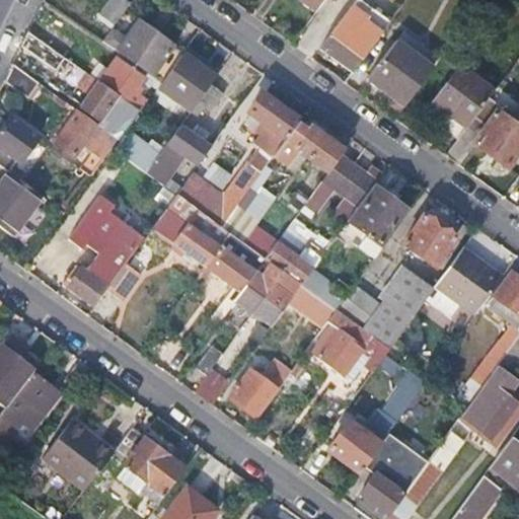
[(112,29),(130,5),(122,0),(108,0),(95,18),(112,29)]
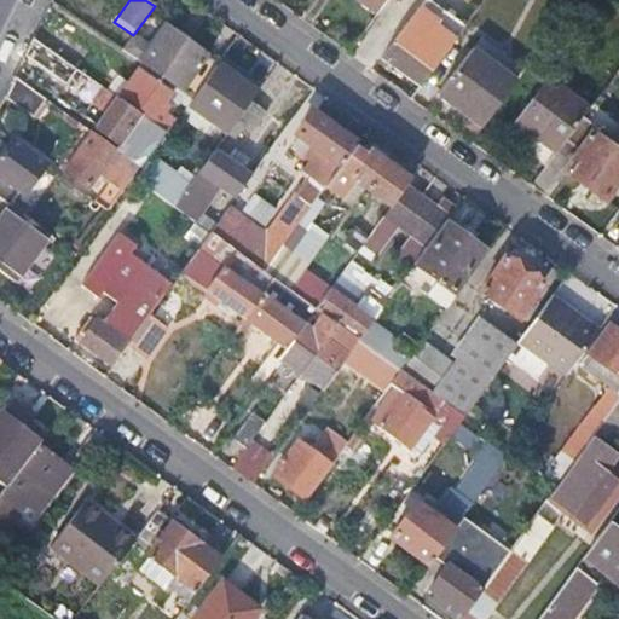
[(357,0),(377,15),(387,0),(357,0)]
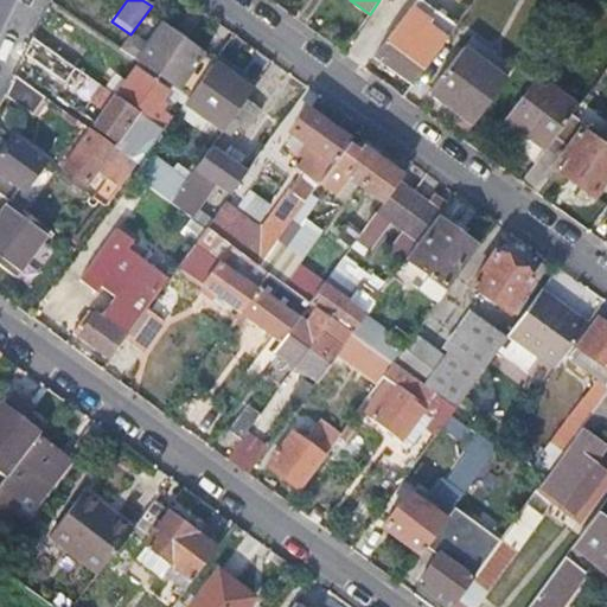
[(458,23),(425,0),(415,0),(375,57),(413,84),(458,23)]
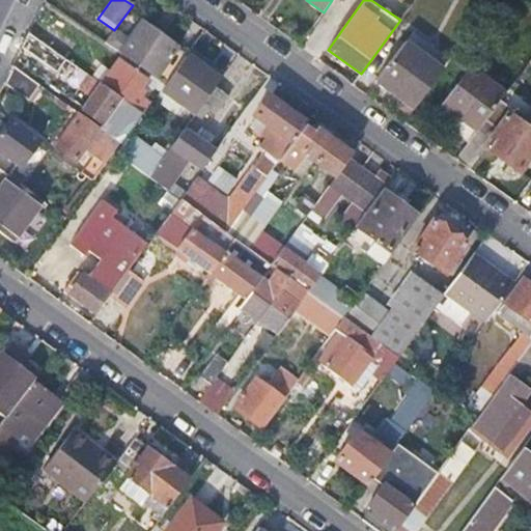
[(167,81),(187,54),(141,23),(120,55),(149,77),(163,86),(167,81)]
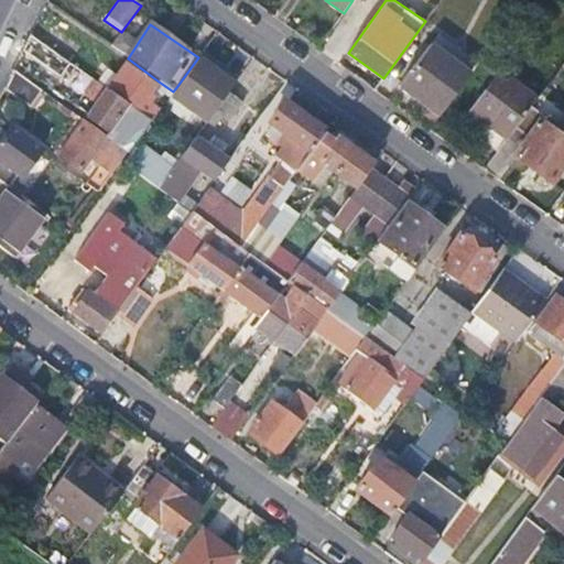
[(53,34),(45,46),(67,63),(69,65),(78,53),(53,34)]
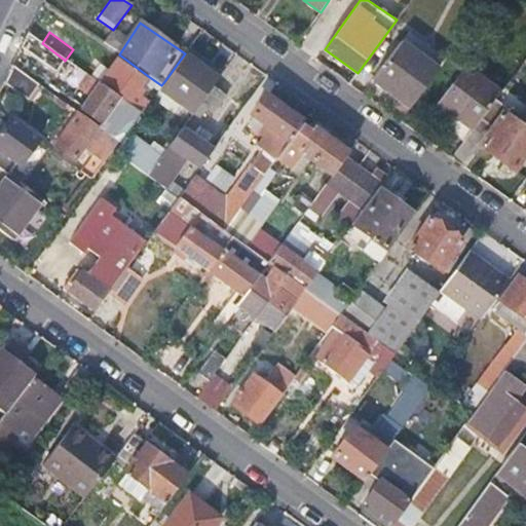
[(42,43),(29,34),(23,46),(54,70),(63,59),(42,43)]
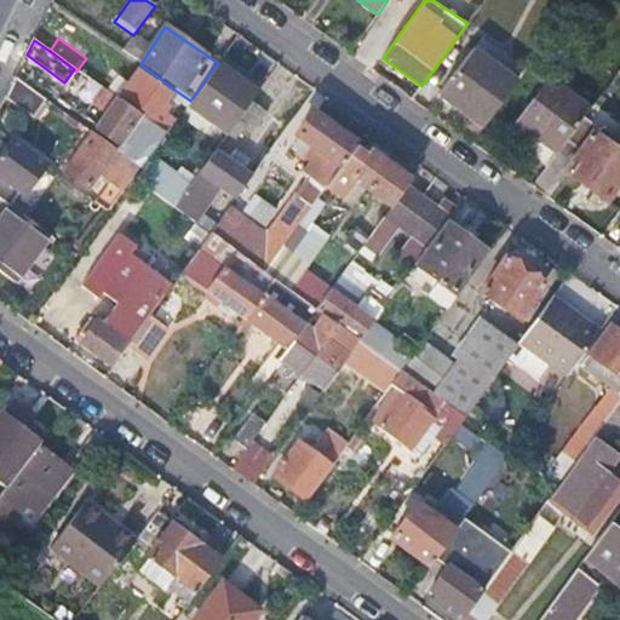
[(468,126),(477,133),(518,76),(475,46),(440,93),(472,118),(468,126)]
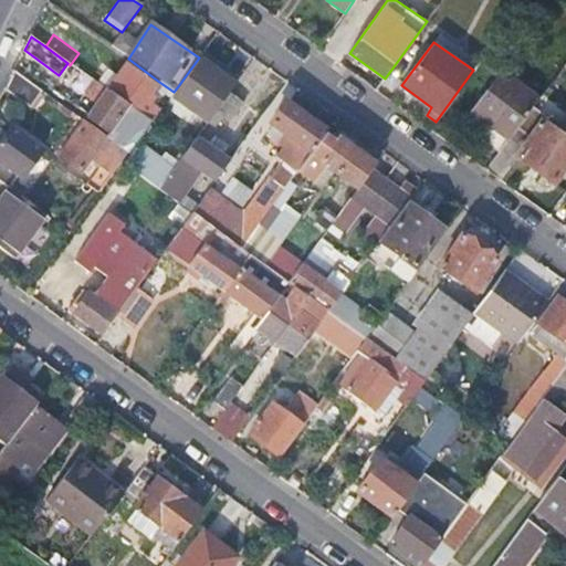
[(234,83),(239,76),(205,52),(200,58),(234,83)]
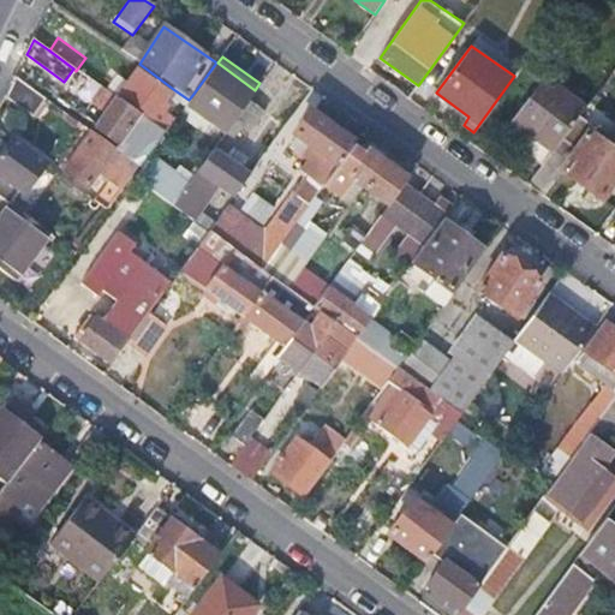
[(189,103),(226,130),(249,99),(255,90),(218,63),(189,103)]
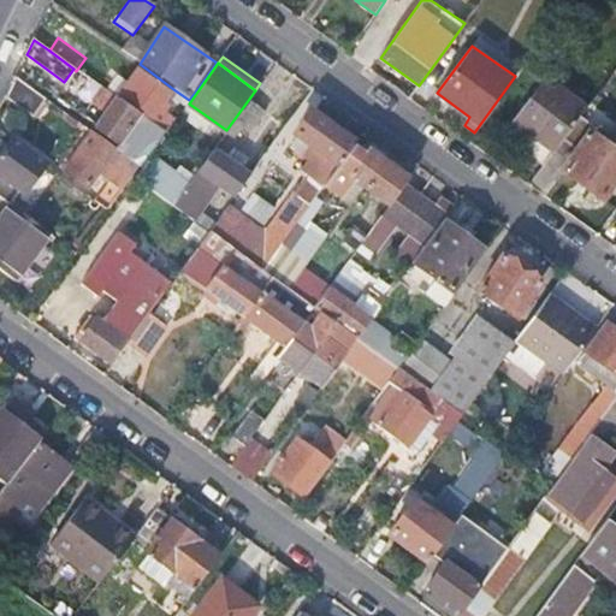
[(173,89),(140,64),(125,82),(114,98),(164,134),(173,122),(163,116),(167,107),(164,104),(173,89)]
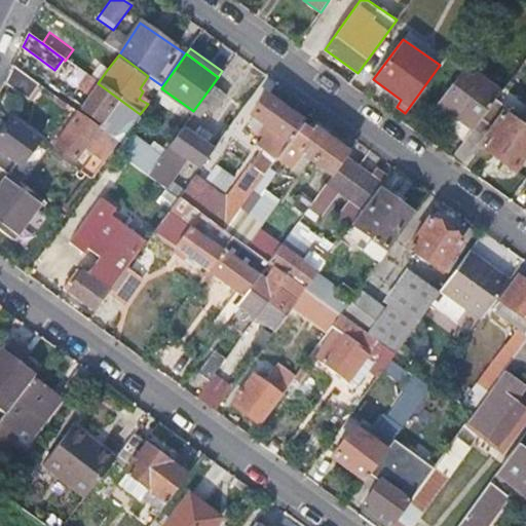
[(98,83),(107,70),(99,64),(89,77),(98,83)]
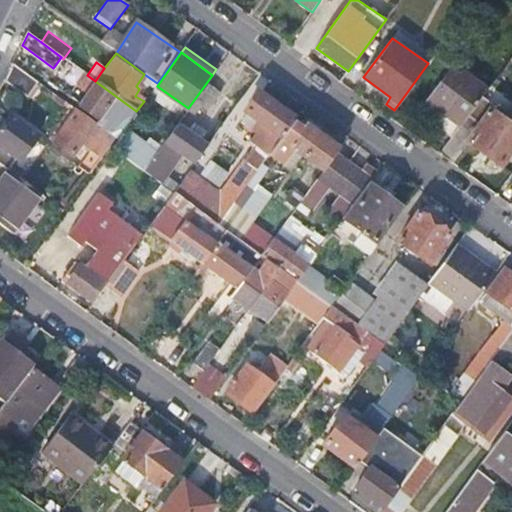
[(461,124),(482,95),(487,88),(454,64),(427,99),(461,124)]
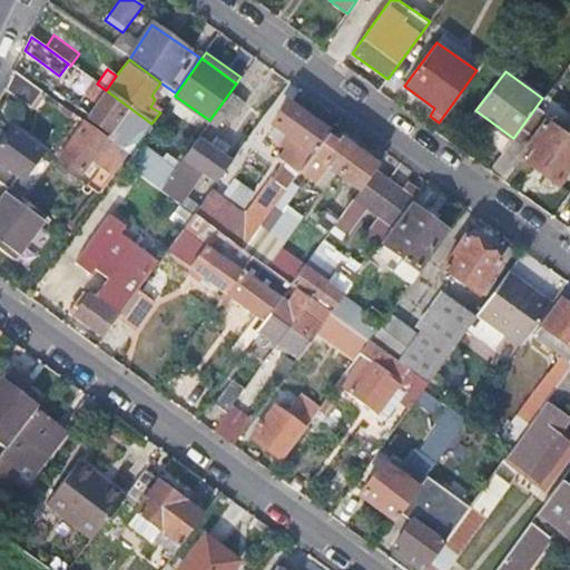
[(15,72),(6,89),(33,110),(45,94),(15,72)]
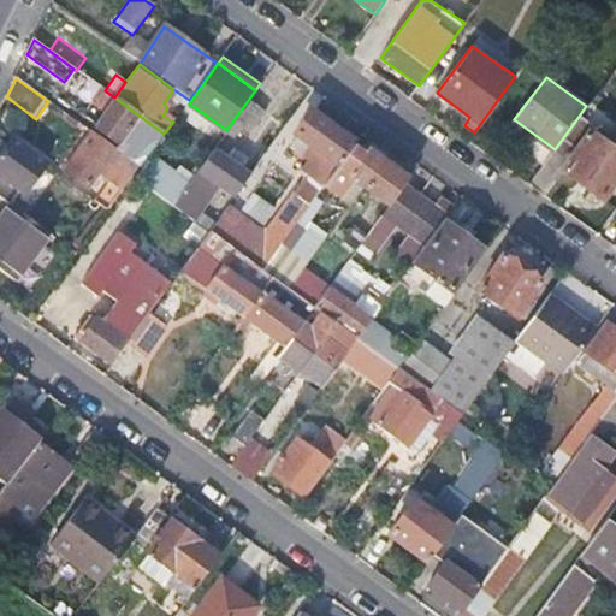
[(142,152),(148,157),(164,134),(114,98),(105,90),(99,100),(108,107),(96,129),(119,144),(132,126),(147,136),(143,143),(147,144),(142,152)]
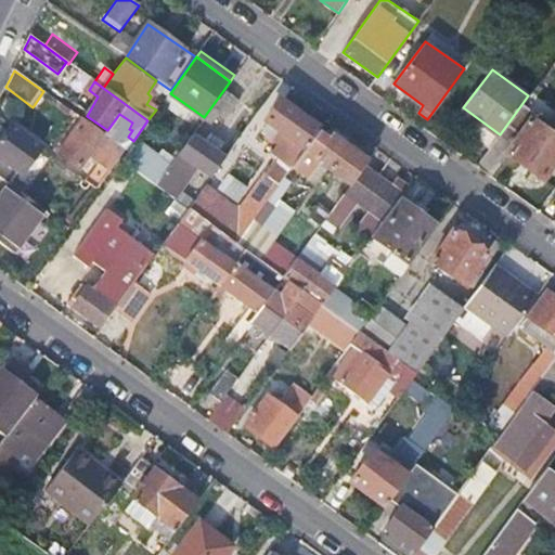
[(224,89),(204,117),(210,123),(218,112),(226,116),(239,99),(224,89)]
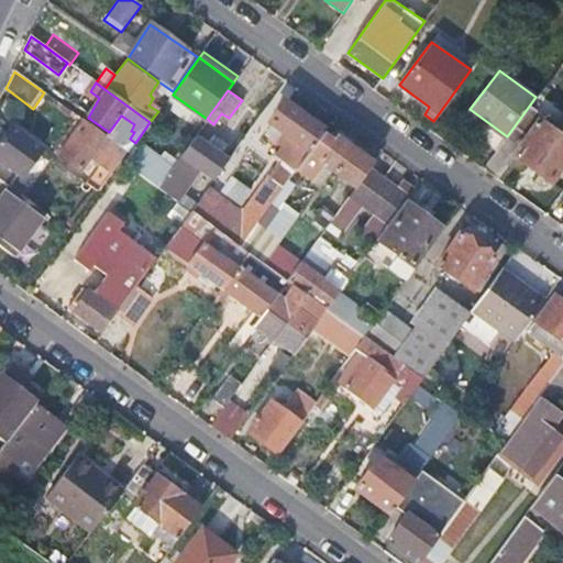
[(240,244),(272,201),(296,167),(323,131),(324,129),(284,100),(269,121),(285,131),(278,141),(284,145),(276,155),(285,162),(229,236),(240,244)]
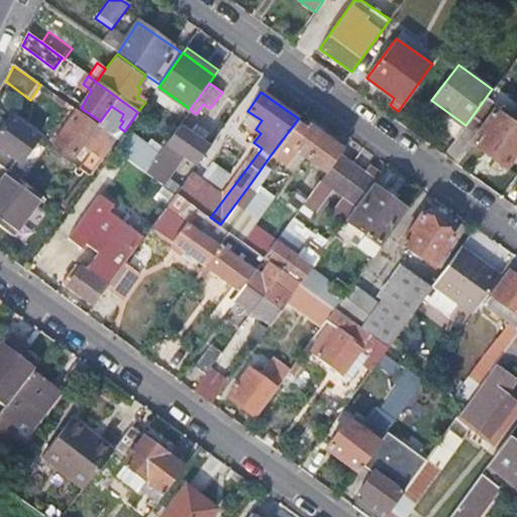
[(444,154),(456,163),(472,141),(505,166),(516,148),(516,125),(507,118),(510,113),(487,96),(466,125),(444,154)]
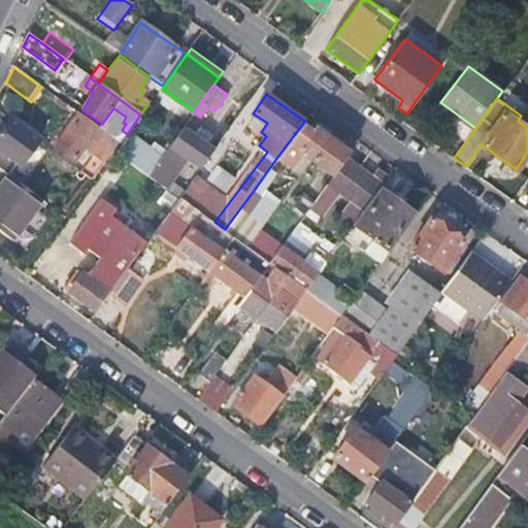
[(84,174),(92,180),(107,158),(120,143),(81,116),(57,151),(76,164),(86,152),(95,157),(84,174)]
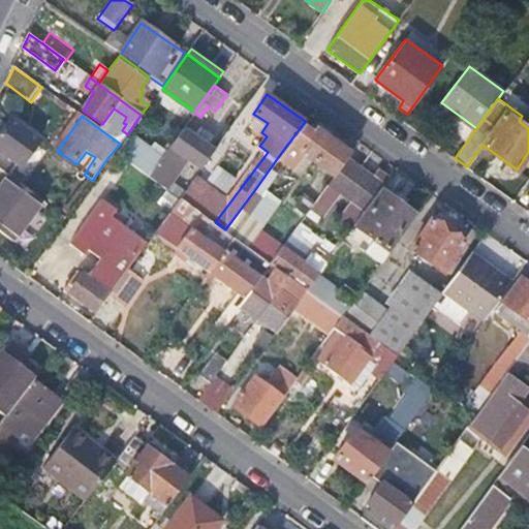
[(304,153),(334,175),(347,155),(350,152),(331,137),(335,131),(319,121),(312,129),(304,123),(278,157),(292,167),(304,153)]
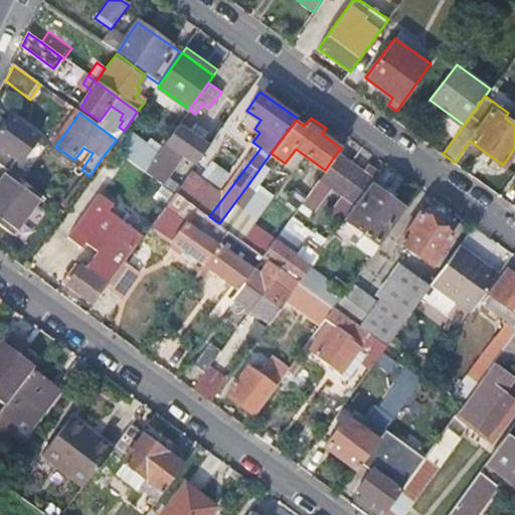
[(0,164),(9,171),(17,161),(20,163),(39,139),(10,119),(0,131),(0,164)]
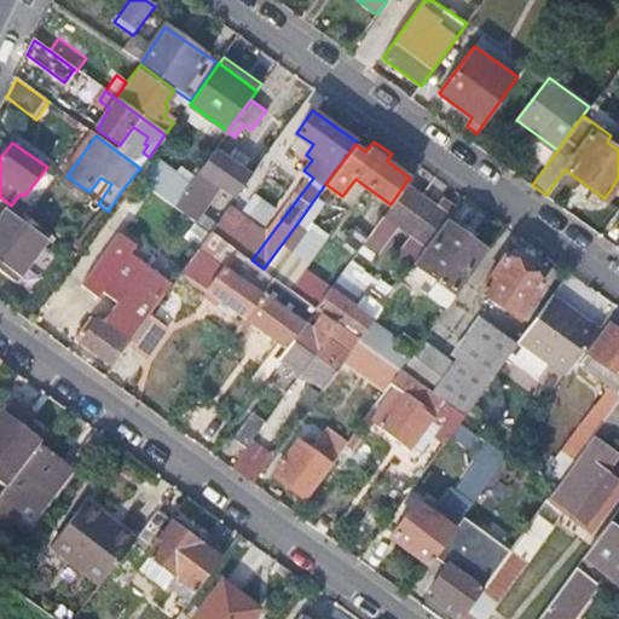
[(173,203),(210,230),(215,224),(200,210),(218,185),(235,197),(252,174),(242,168),(249,157),(239,150),(231,160),(215,148),(187,185),(173,203)]
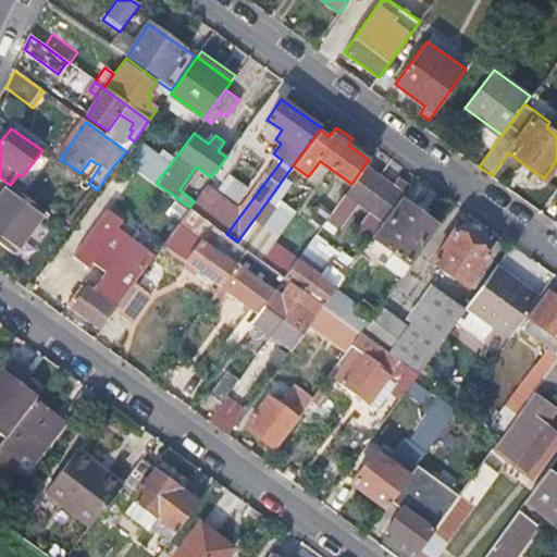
[(122,159),(156,183),(169,166),(135,141),(122,159)]
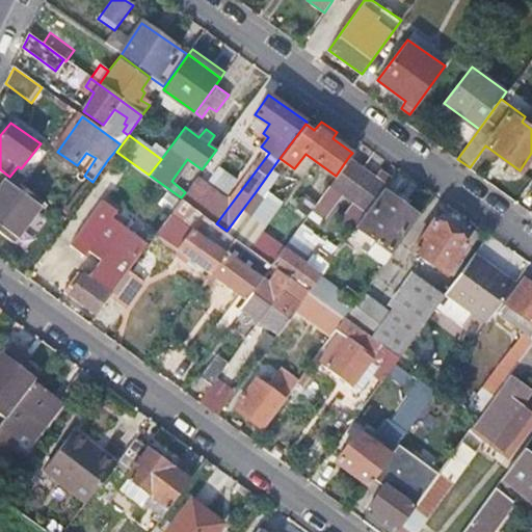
[(336,176),(330,182),(344,191),(363,165),(349,156),(336,176)]
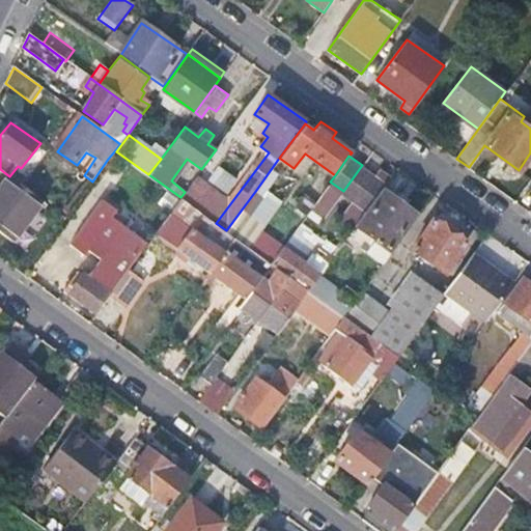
[(367,207),(382,187),(386,182),(362,165),(343,191),(367,207)]
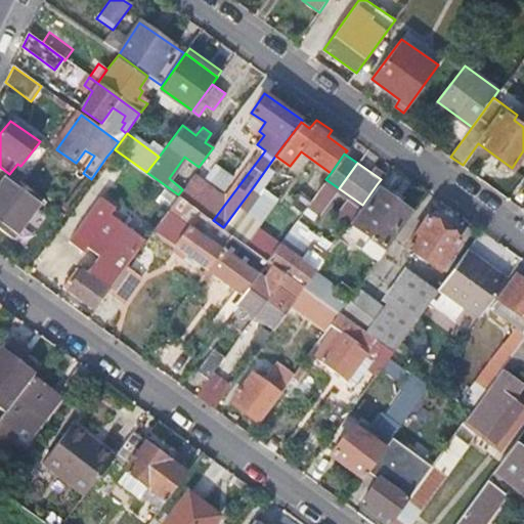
[(0,230),(14,242),(43,200),(9,174),(9,176),(0,188),(0,230)]
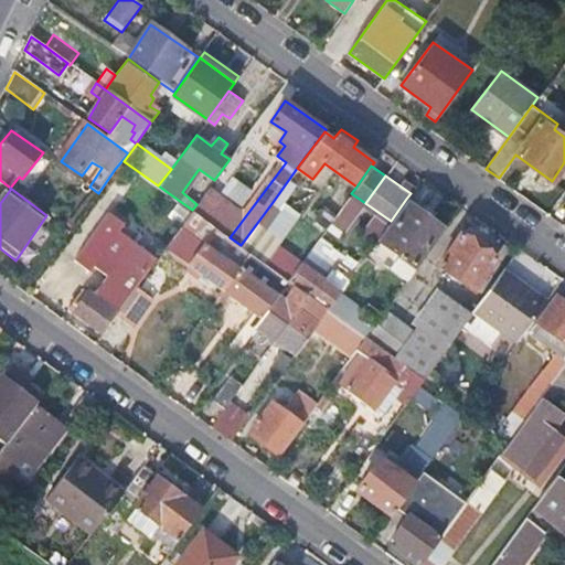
[(196,204),(192,210),(222,232),(237,210),(208,189),(196,204)]
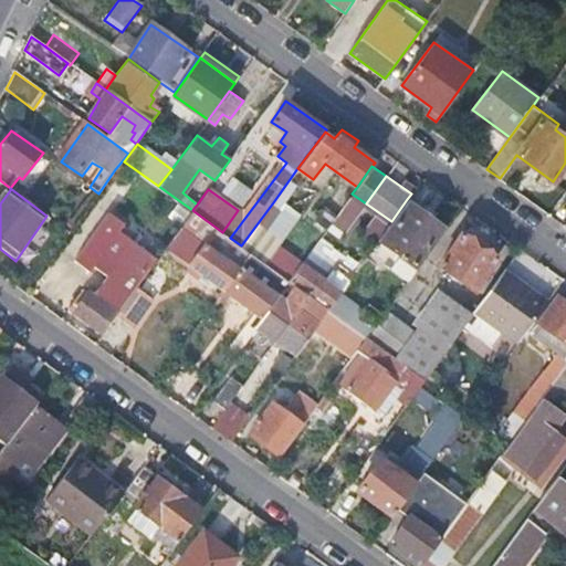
[(378,239),(417,268),(446,228),(431,218),(435,213),(425,206),(420,210),(407,199),(391,221),(378,239)]
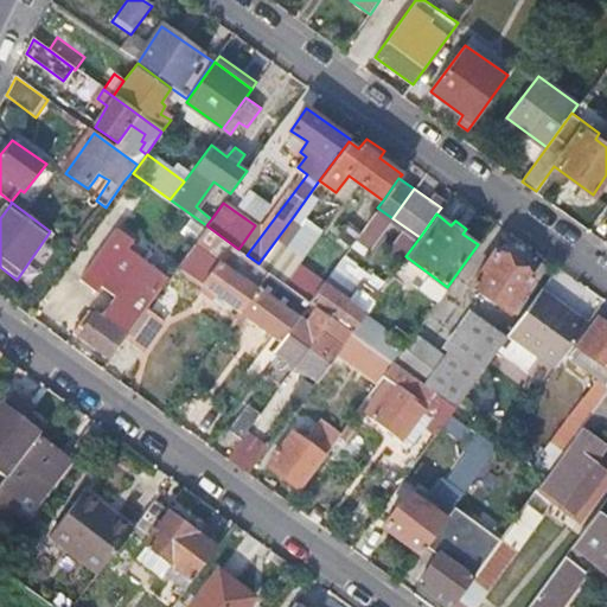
[(259,263),(268,270),(282,250),(280,247),(291,232),(293,234),(300,223),(293,217),(259,263)]
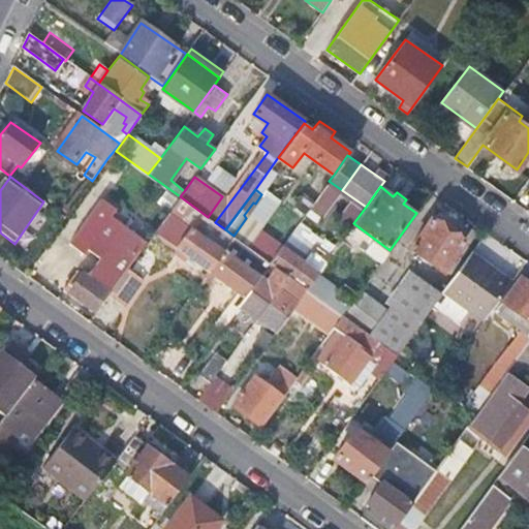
[(209,270),(234,236),(225,229),(215,222),(208,217),(180,196),(156,229),(209,270)]
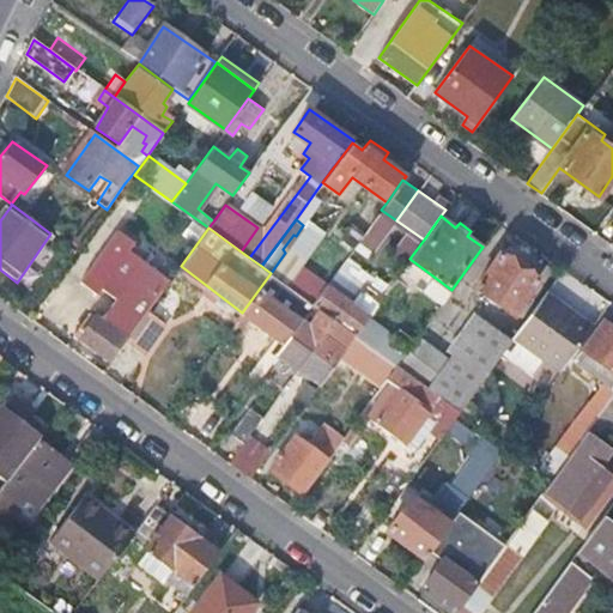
[(117,231),(82,281),(98,293),(102,289),(121,302),(105,322),(97,316),(82,339),(113,362),(126,343),(147,313),(170,281),(129,252),(135,243),(117,231)]
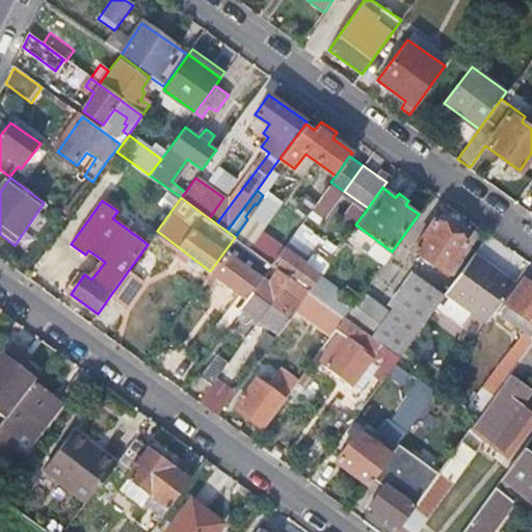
[(467,242),(434,218),(413,248),(445,272),(467,242)]
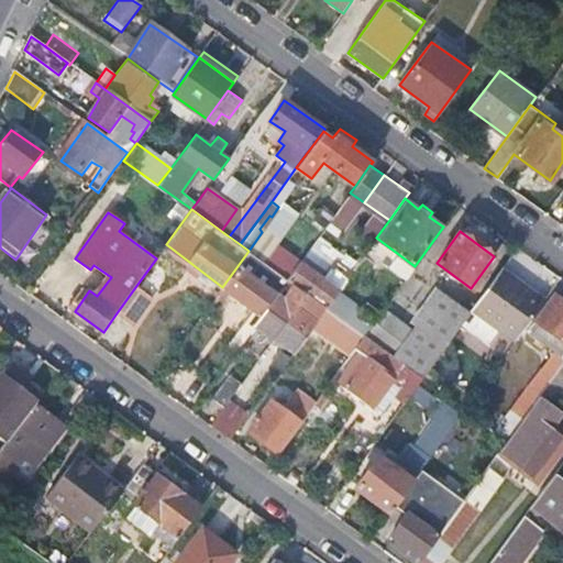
[(508,264),(536,278),(543,263),(516,250),(508,264)]
